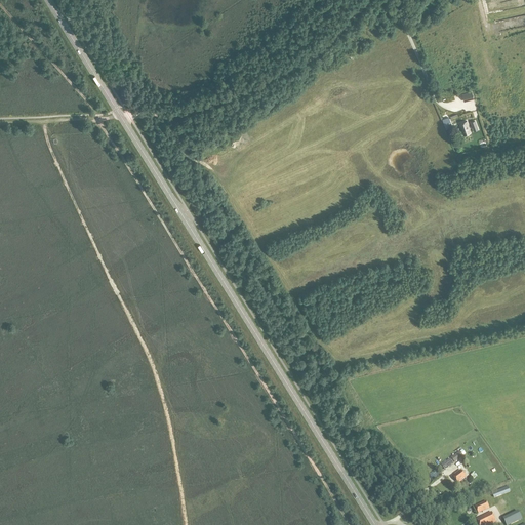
[(462,16),(466,22),(478,16),(475,10),(462,16)]
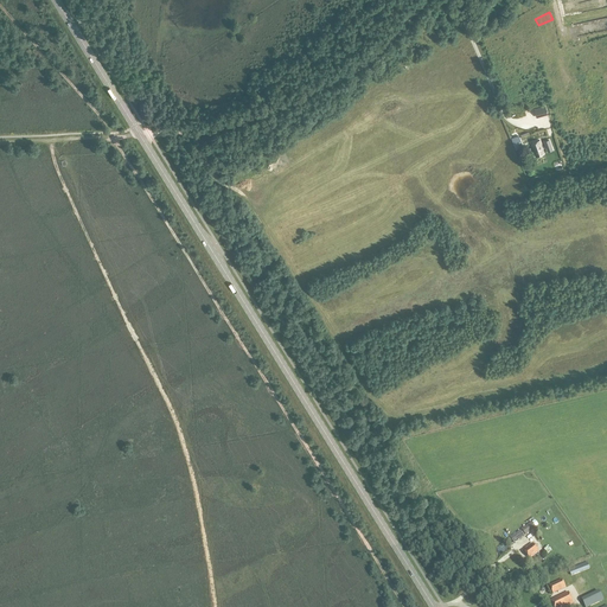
[(547,110),(537,114),(538,120),(549,117),(547,110)]
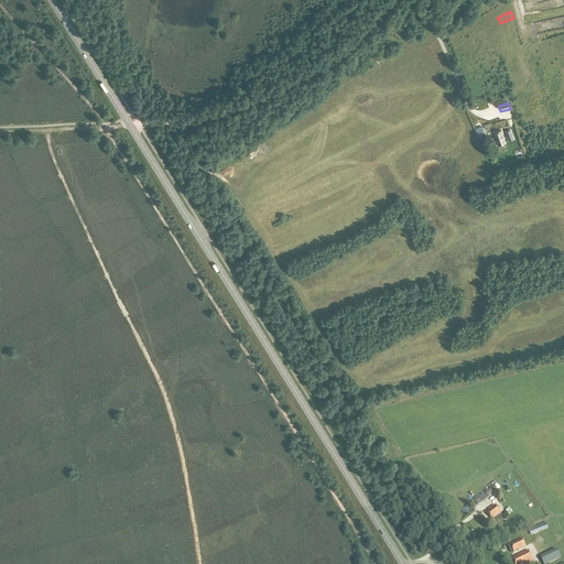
[(476,129),(479,139),(486,136),(483,127),(476,129)]
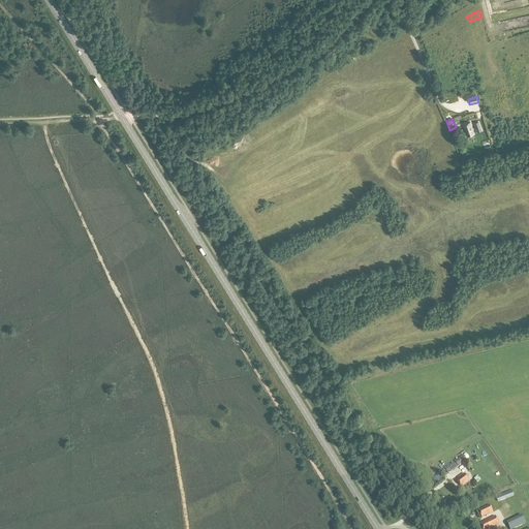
[(470,122),(463,125),(467,136),(474,133),(470,122)]
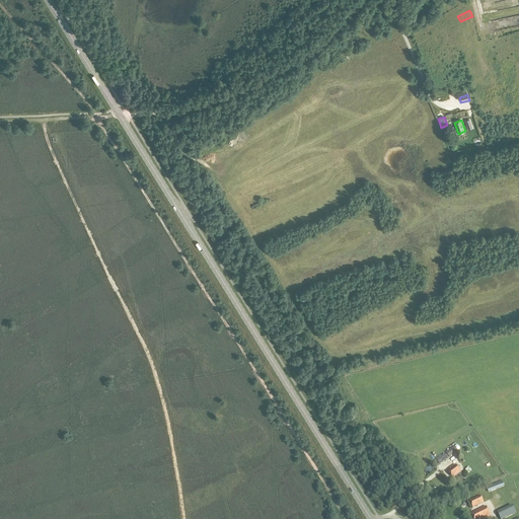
[(454,446),(446,452),(449,457),(458,451),(454,446)]
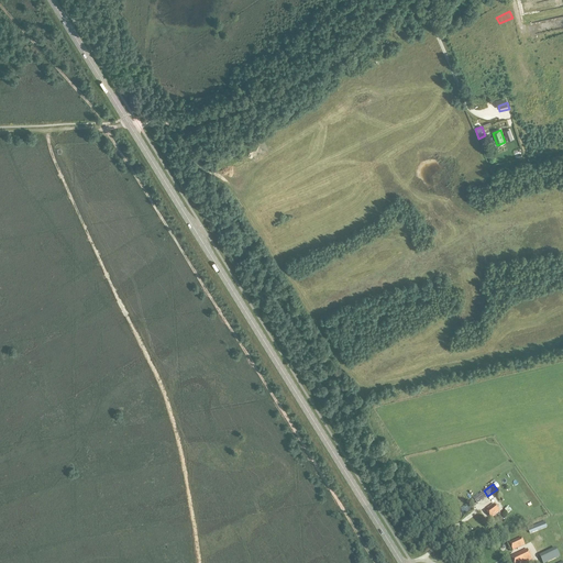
[(488,509),(486,511),(490,518),(499,511),(494,504),(487,508),(488,509)]
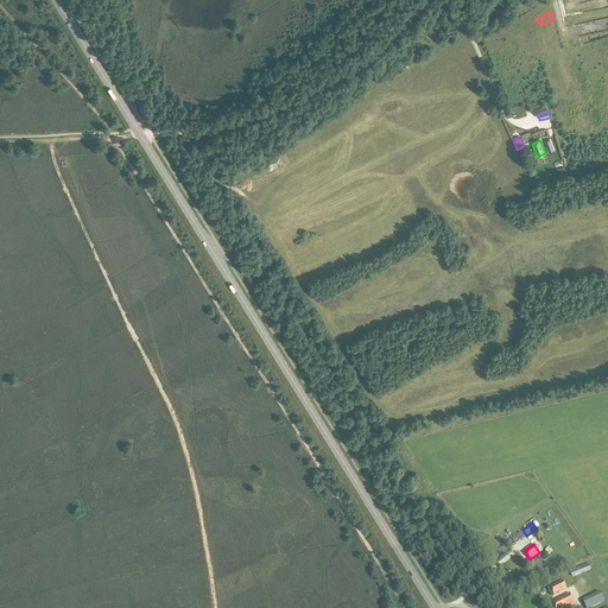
[(584,564),(578,567),(581,572),(587,570),(590,569),(588,563),(584,564)]
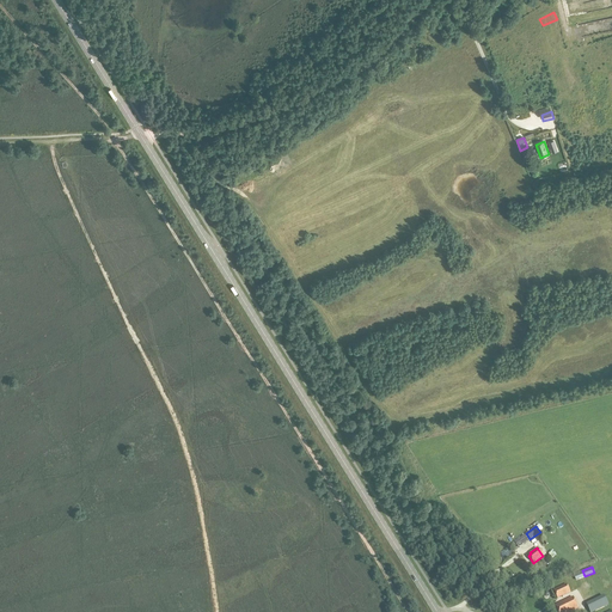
[(567,585),(554,591),(557,598),(570,593),(567,585)]
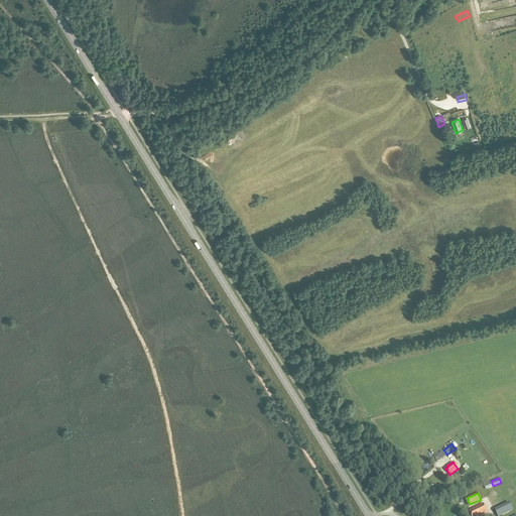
[(509,502),(494,509),(497,515),(500,515),(513,510),(509,502)]
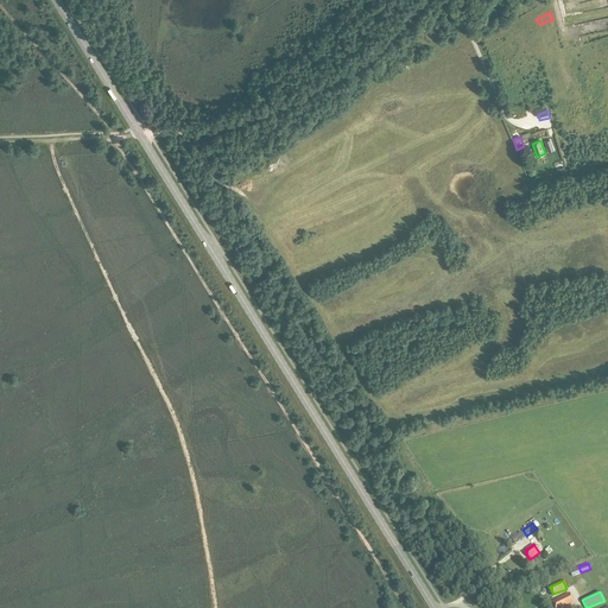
[(569,593),(551,601),(555,607),(565,607),(575,605),(569,593)]
